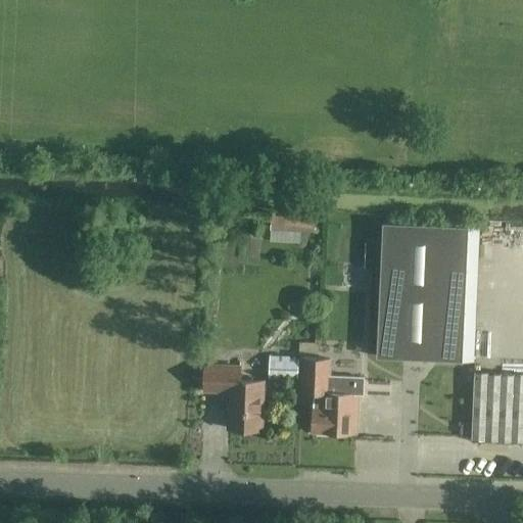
[(272,214),(271,229),(270,239),(300,241),(301,231),(317,232),(318,218),(272,214)]
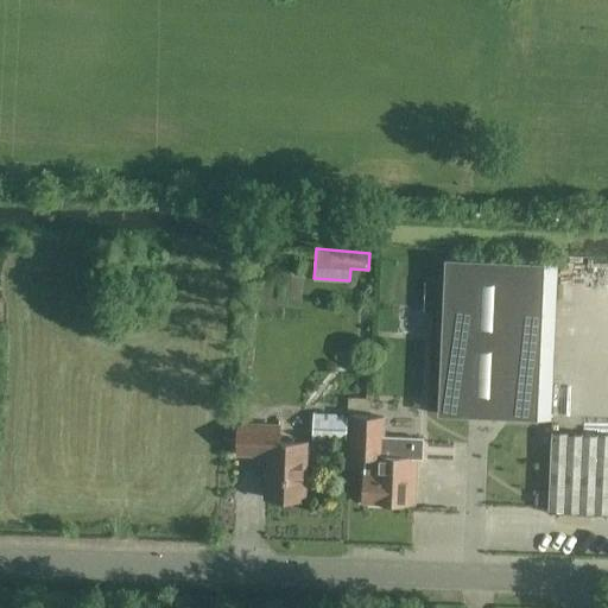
[(444,258),(438,415),(538,418),(544,263),(444,258)]
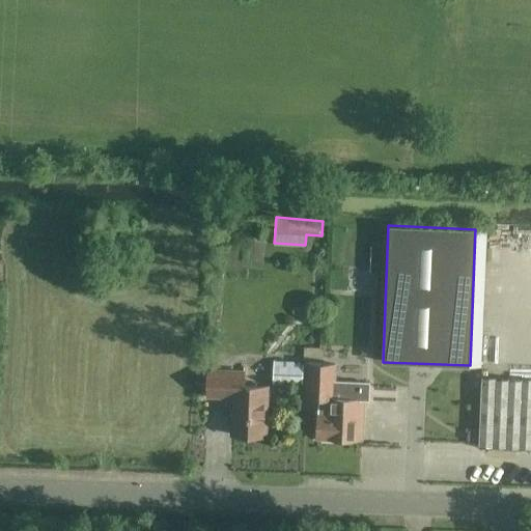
[(273,384),(290,385),(303,385),(304,361),(274,360),(273,384)]
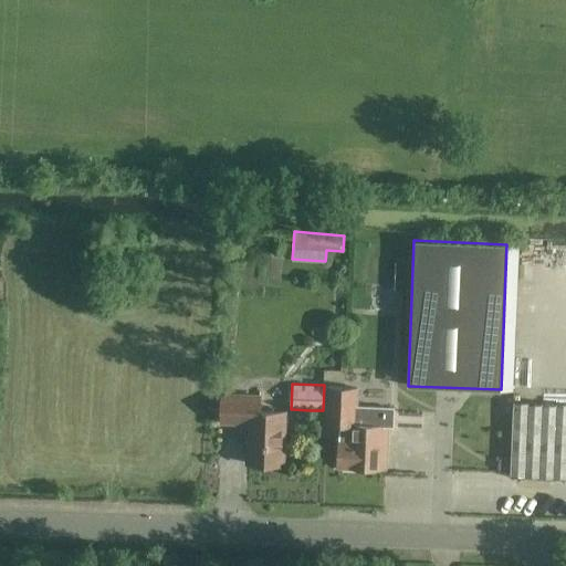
[(394,405),(357,404),(357,387),(328,386),(327,423),(341,425),(338,467),(385,469),(387,423),(392,425),(394,405)]
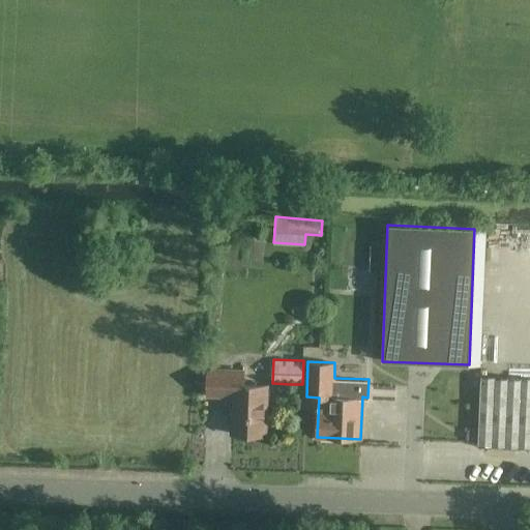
[(207,394),(233,395),(232,434),(265,435),(267,385),(243,384),(243,371),(208,370),(207,394)]
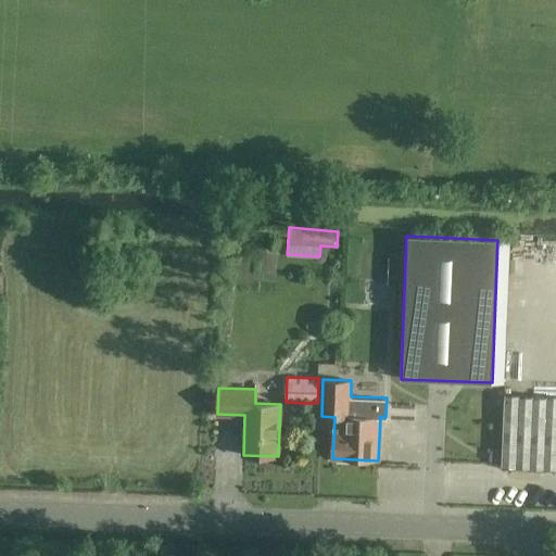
[(555,468),(555,397),(504,396),(501,467),(555,468)]
